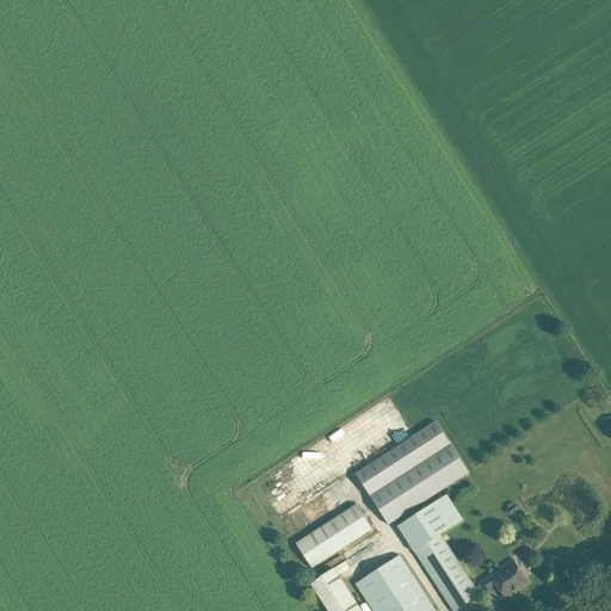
[(356,473),(389,524),(469,473),(436,421),(356,473)]
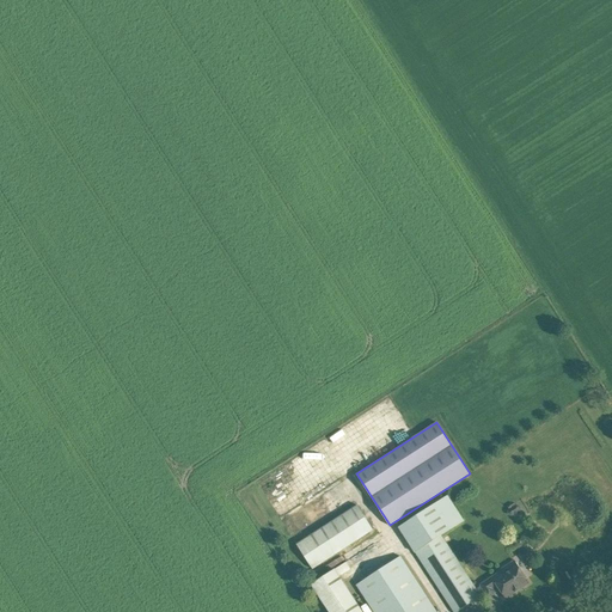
[(476,588),(441,536),(464,520),(447,495),(398,527),(453,611),(457,611),(485,594),(481,585),(476,588)]
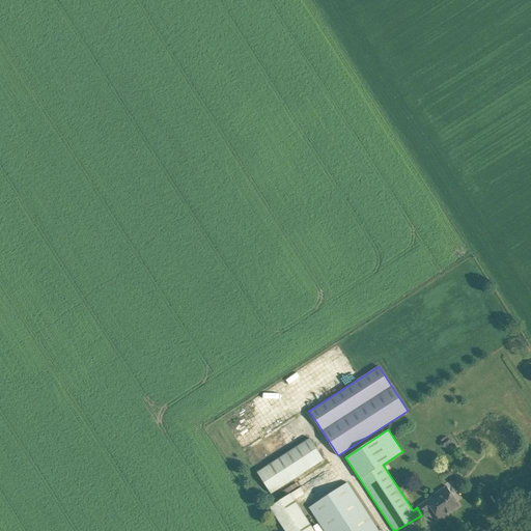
[(454,434),(441,440),(445,449),(458,444),(454,434)]
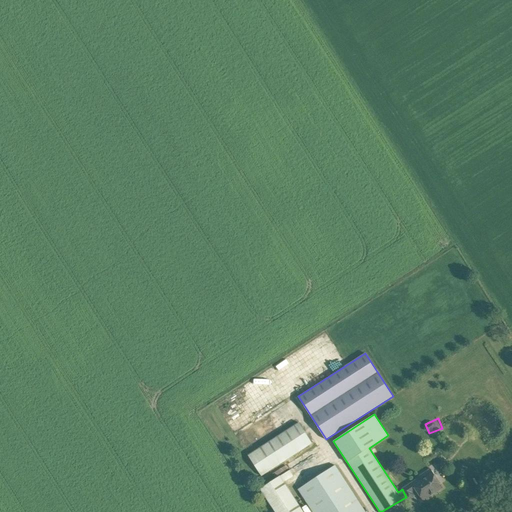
[(248,455),(261,476),(312,443),(299,422),(248,455)]
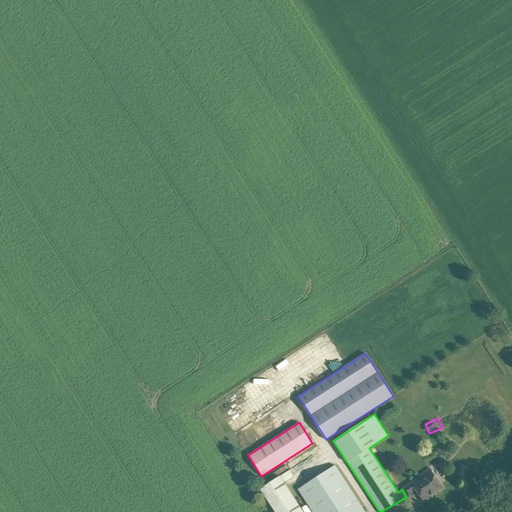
[(298,489),(312,511),(365,511),(335,465),(298,489)]
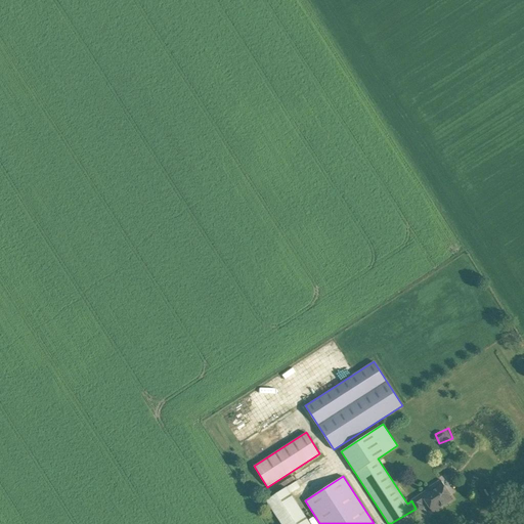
[(418,512),(424,508),(422,505),(426,501),(433,513),(453,499),(443,484),(428,494),(425,489),(419,493),(420,495),(411,500),(416,509),(418,512)]
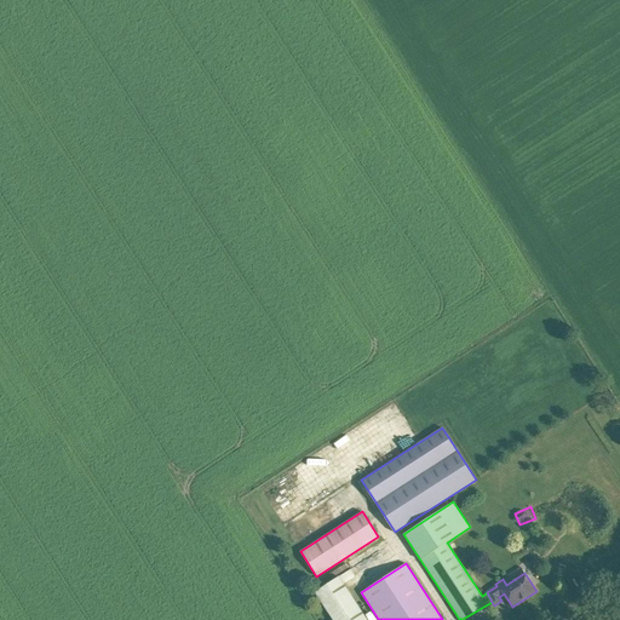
[(367,619),(339,577),(315,592),(333,619),(367,619)]
